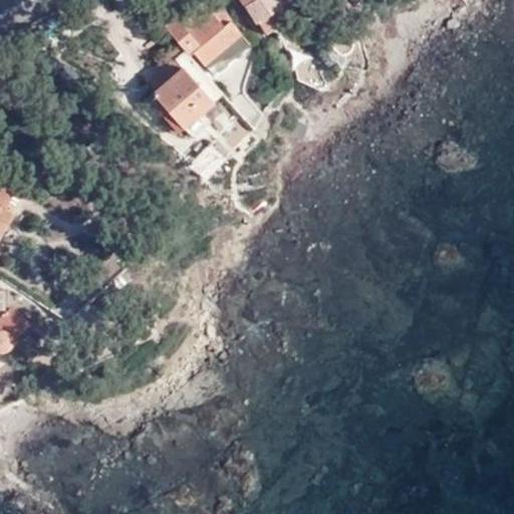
[(139,0),(114,0),(125,13),(141,2),(139,0)]
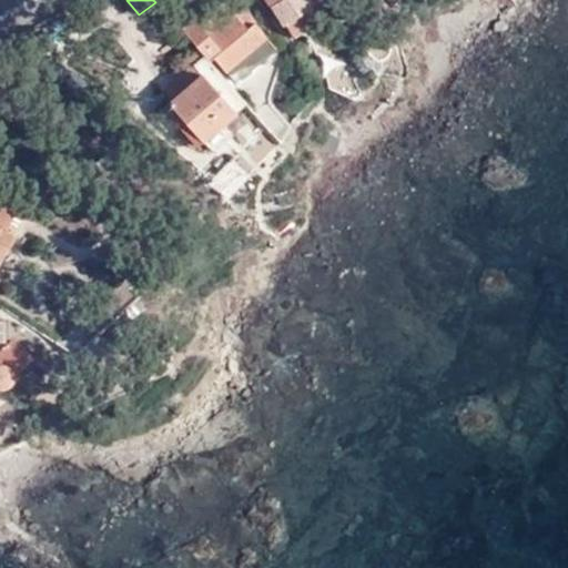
[(194,18),(180,29),(196,48),(202,56),(210,62),(215,59),(225,71),(249,54),(255,63),(273,49),(234,0),(222,0),(196,21),(194,18)]
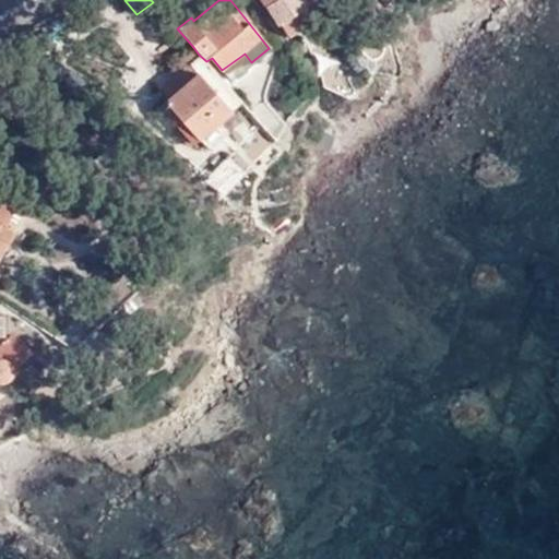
[(312,15),(323,8),(317,0),(263,0),(289,38),(316,20),(312,15)]
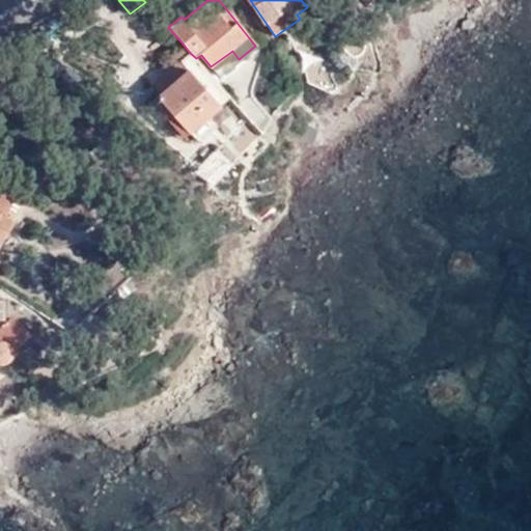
[(150,71),(158,80),(189,52),(184,45),(168,58),(159,62),(150,71)]
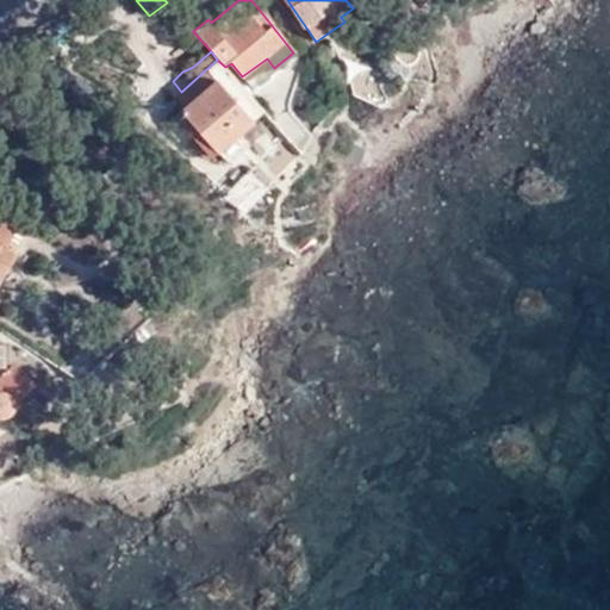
[(250,86),(274,68),(267,58),(242,76),(250,86)]
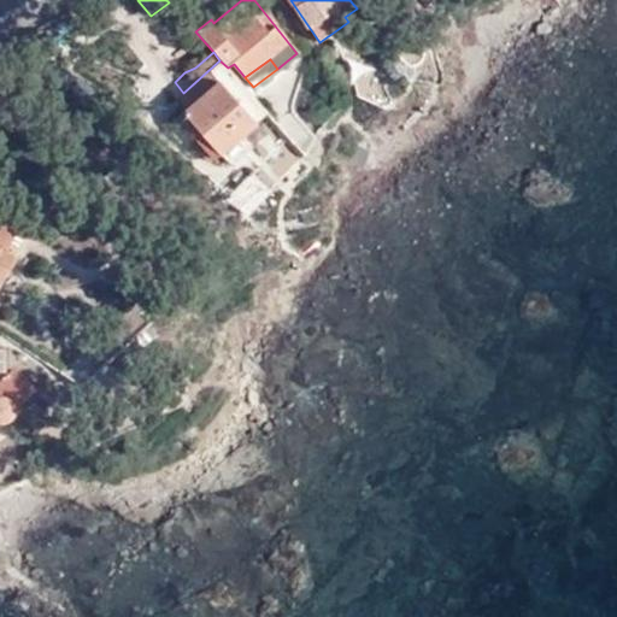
[(254,121),(265,111),(228,68),(219,60),(183,93),(193,103),(181,115),(188,123),(184,127),(212,158),(223,148),(254,121)]
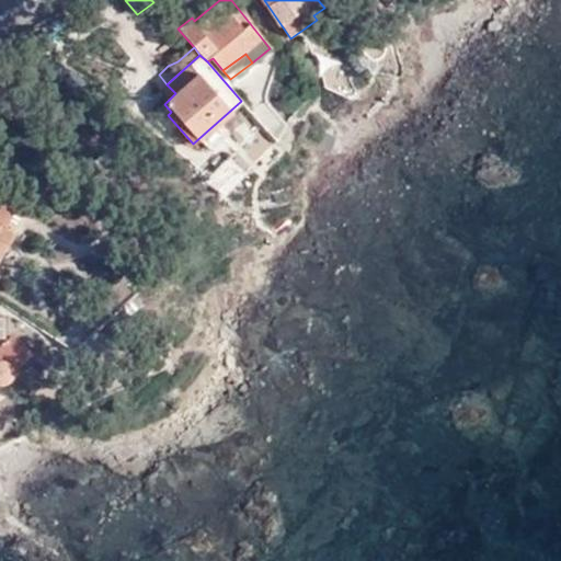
[(239,119),(231,110),(203,135),(212,144),(239,119)]
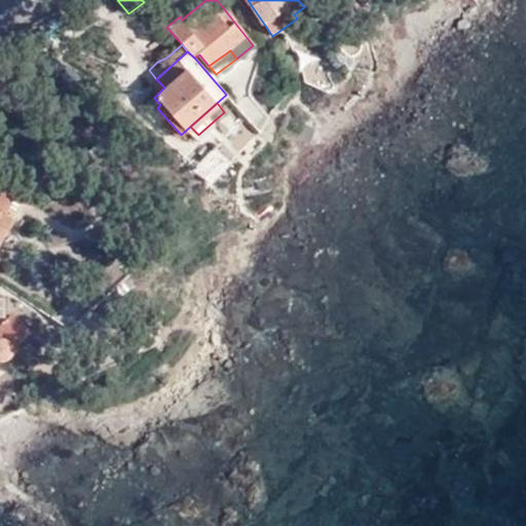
[(188,170),(207,181),(226,162),(213,148),(188,170)]
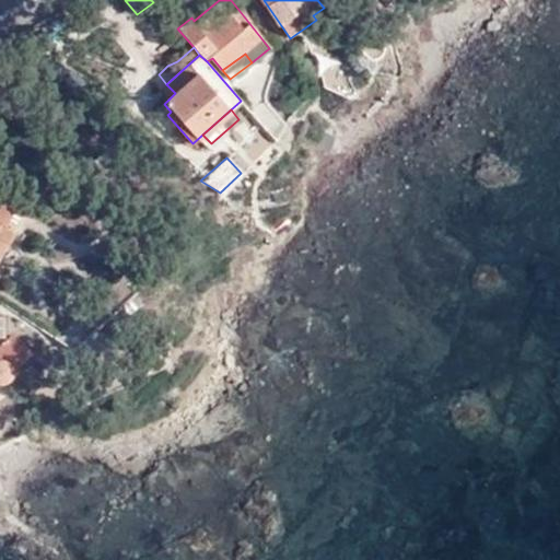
[(11,205),(0,197),(0,222),(0,223),(11,205)]
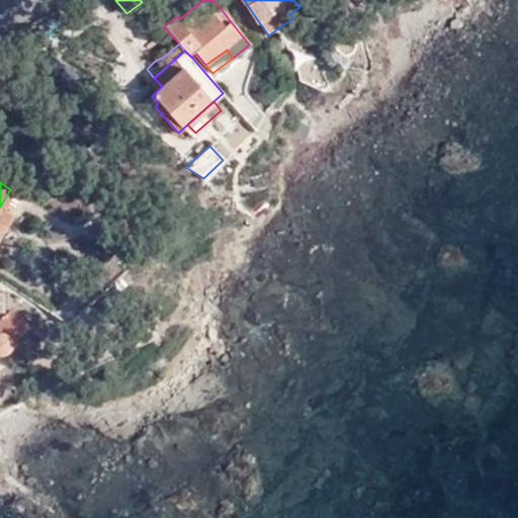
[(0,233),(12,213),(0,206),(0,205),(0,233)]
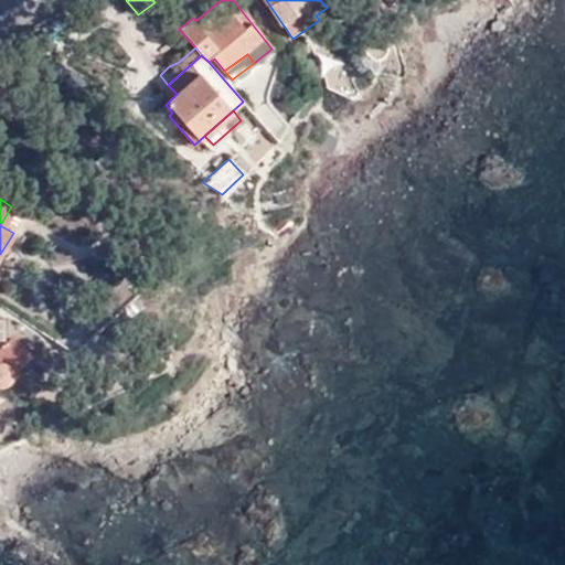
[(11,376),(10,373),(30,354),(13,337),(0,336),(0,383),(2,384),(10,379),(11,376)]
